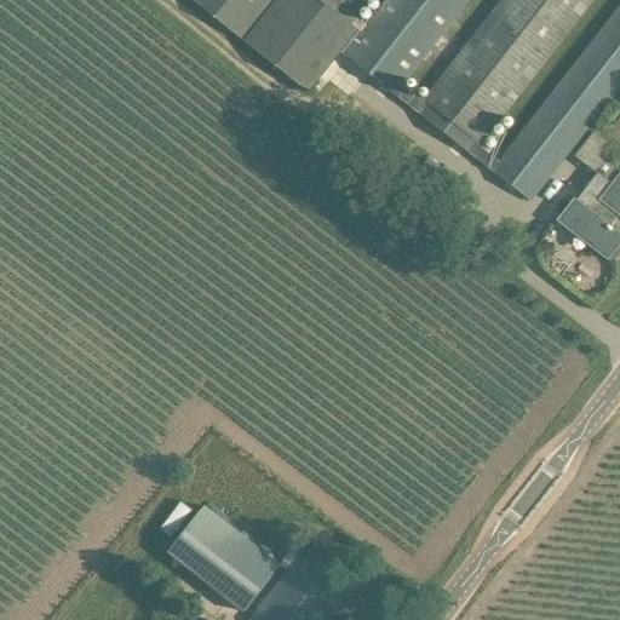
[(405,87),(471,0),(386,0),(355,42),(350,39),(357,29),(355,27),(351,24),(352,23),(371,0),(279,0),(257,28),(253,26),(273,0),(191,0),(241,40),(242,39),(246,41),(246,42),(308,92),(326,69),(339,52),(512,187),(530,202),(589,127),(619,86),(619,4),(604,26),(509,148),(497,162),(480,148),(482,144),(591,0),(504,0),(424,103),(415,97),(405,87)]
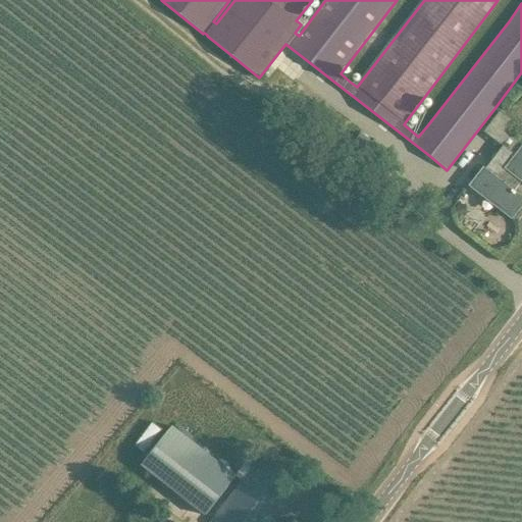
[(521,206),(521,197),(515,192),(521,181),(521,143),(507,132),(515,122),(501,111),(484,132),(504,147),(486,169),(484,168),(472,183),(500,204),(497,207),(512,219),(521,206)]
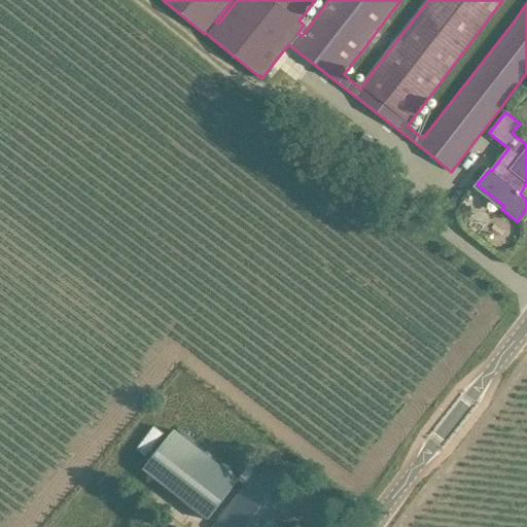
[(468,207),(459,210),(462,219),(471,216),(468,207)]
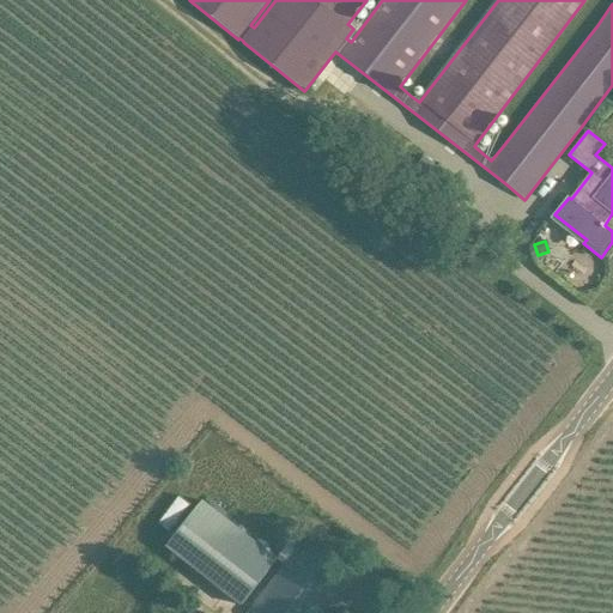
[(241,604),(278,556),(202,498),(165,547),(241,604)]
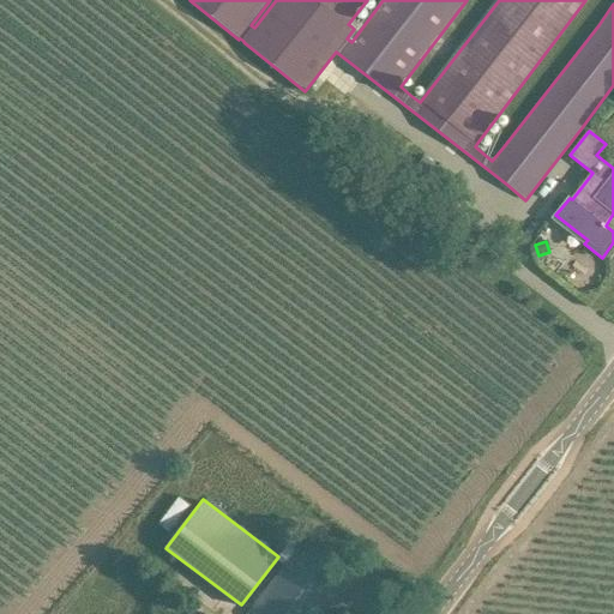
[(323,613),(354,576),(335,561),(305,539),(247,613),(323,613)]
